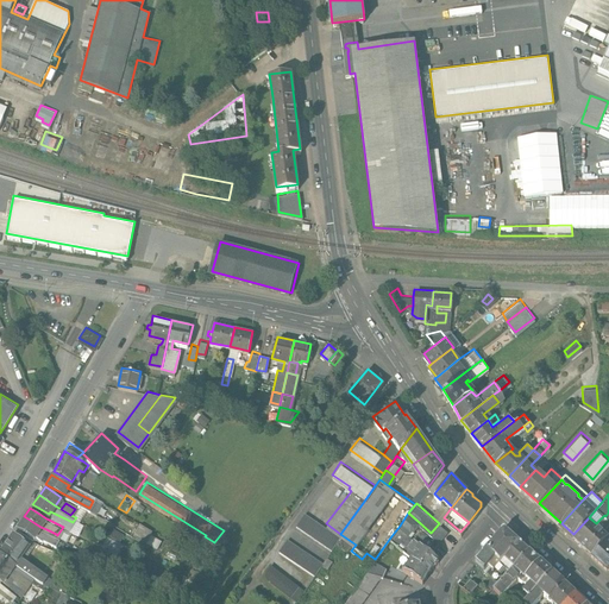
[(340,534),(305,509),(296,522),(331,546),(340,534)]
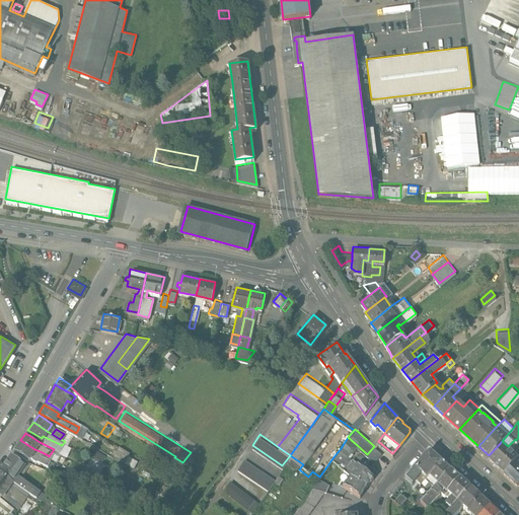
[(348,437),(341,448),(347,453),(351,449),(352,450),(355,446),(354,445),(356,444),(348,437)]
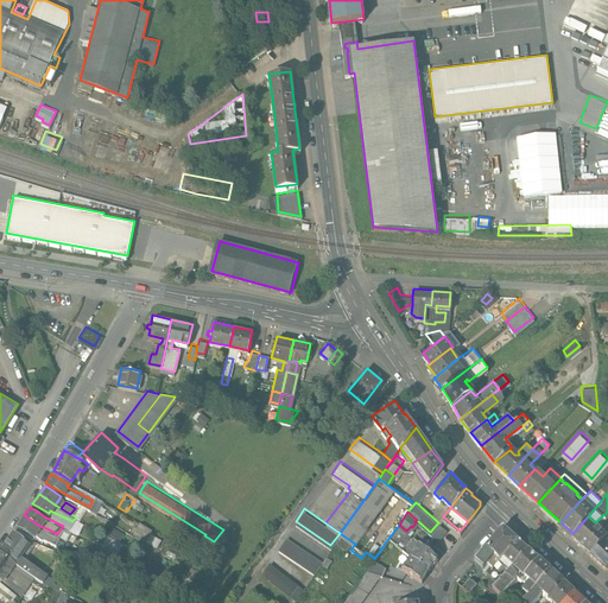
[(40,526),(24,515),(17,525),(33,534),(40,526)]
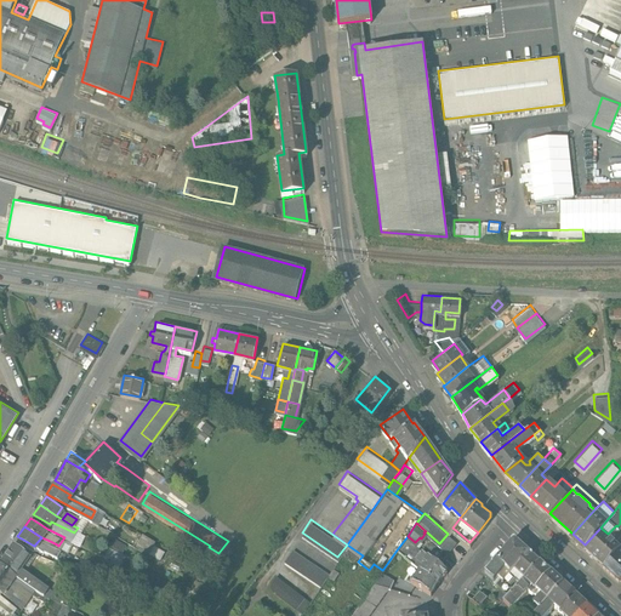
[(608,534),(600,528),(585,545),(603,563),(620,545),(608,534)]
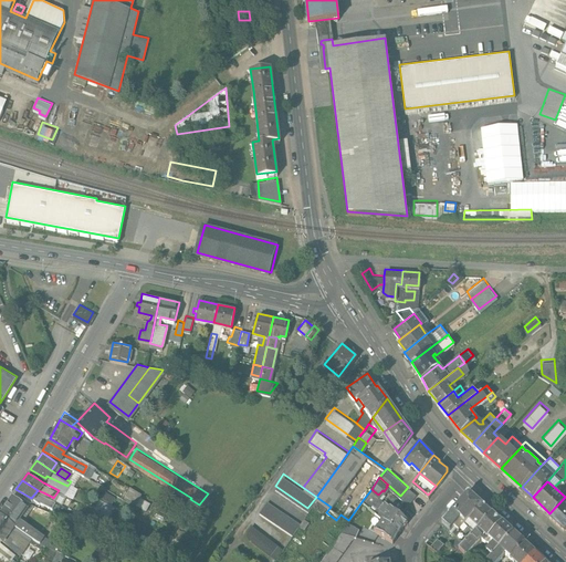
[(416,491),(409,486),(408,487),(400,496),(408,501),(416,491)]
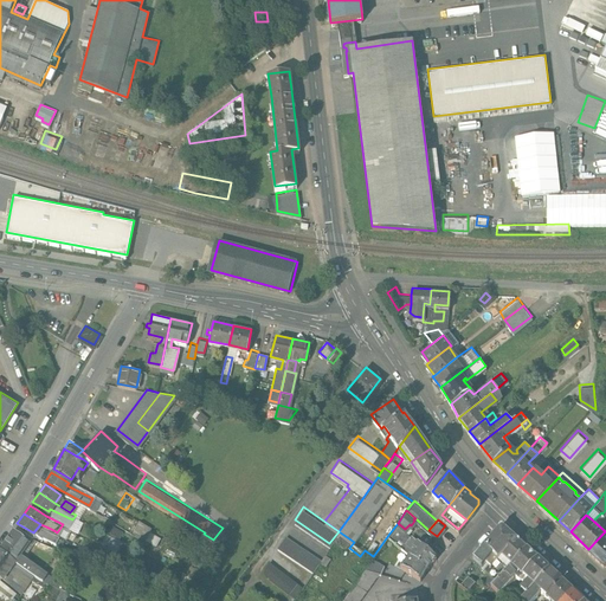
[(103,529),(90,522),(85,532),(98,538),(103,529)]
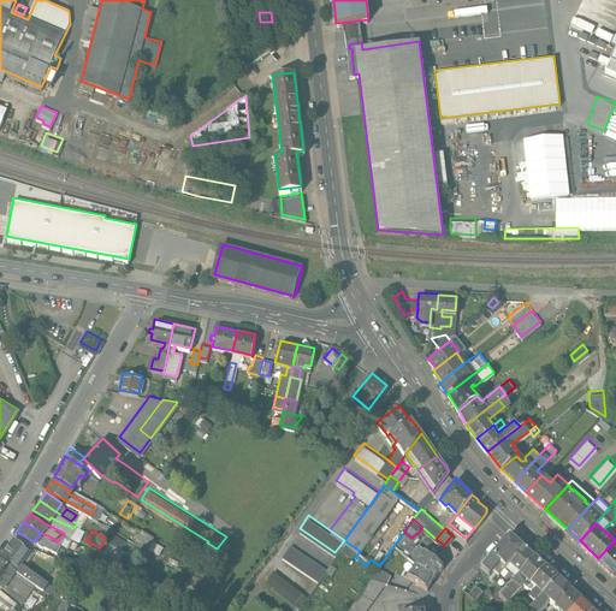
[(412,538),(404,532),(395,544),(402,550),(412,538)]
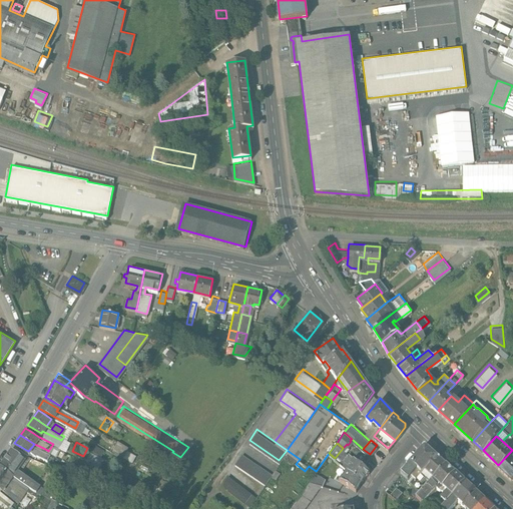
[(423,444),(406,463),(406,464),(400,470),(409,478),(413,473),(416,476),(437,453),(426,444),(423,444)]
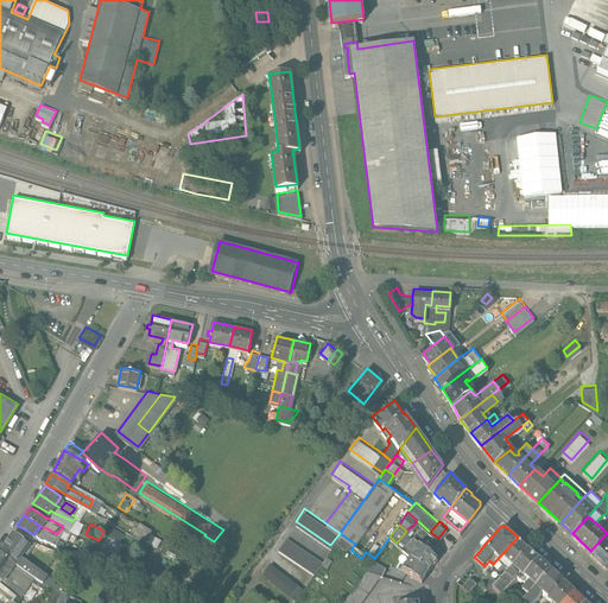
[(14,528),(0,547),(0,548),(16,559),(16,560),(25,567),(30,560),(20,553),(30,540),(14,528)]
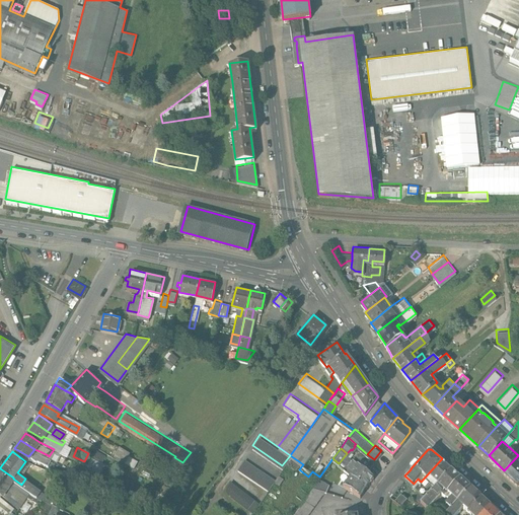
[(48,455),(40,451),(35,456),(45,461),(48,455)]
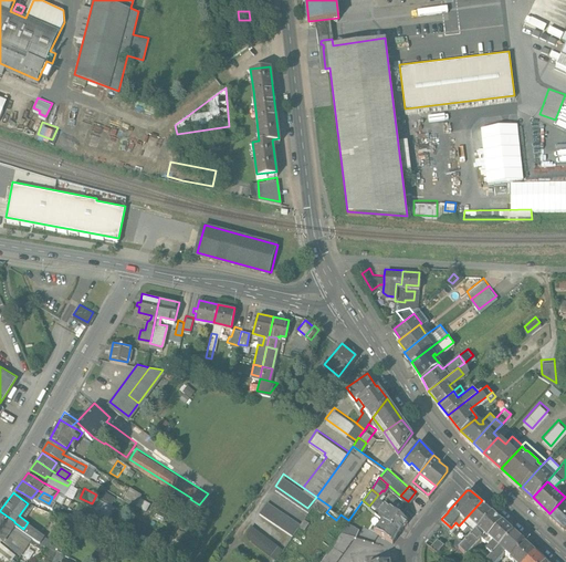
[(565,498),(565,497),(549,513),(564,526),(565,522),(565,498)]
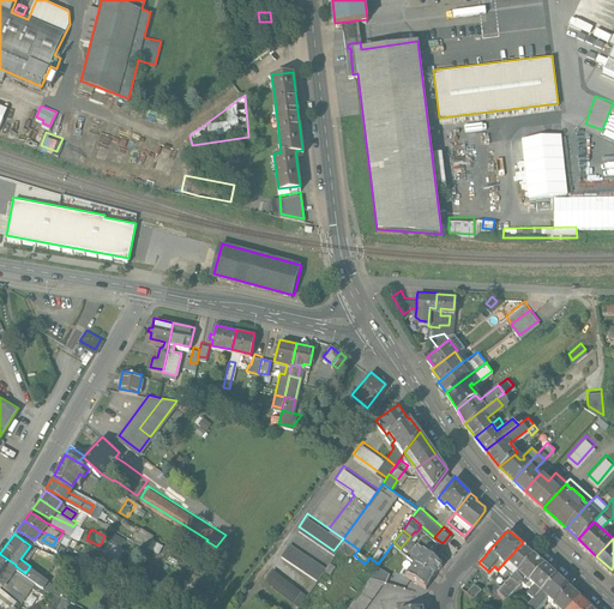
[(325,564),(289,540),(281,552),(317,576),(325,564)]
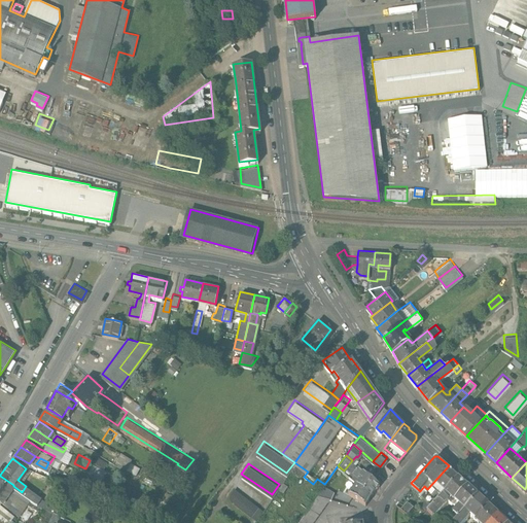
[(427,489),(425,491),(429,495),(438,486),(435,483),(437,481),(445,488),(457,474),(449,465),(427,489)]
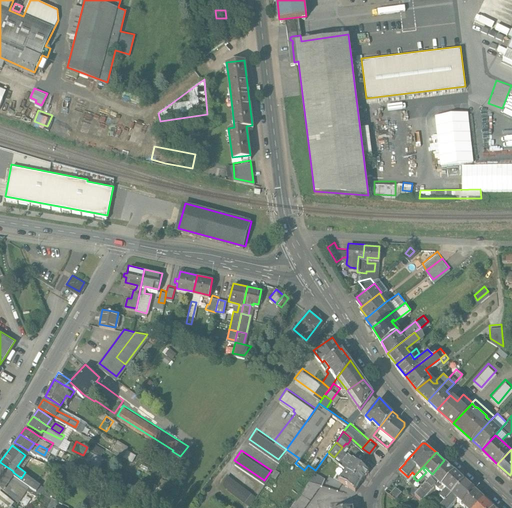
[(368,469),(352,456),(348,462),(350,464),(347,468),(360,479),(368,469)]
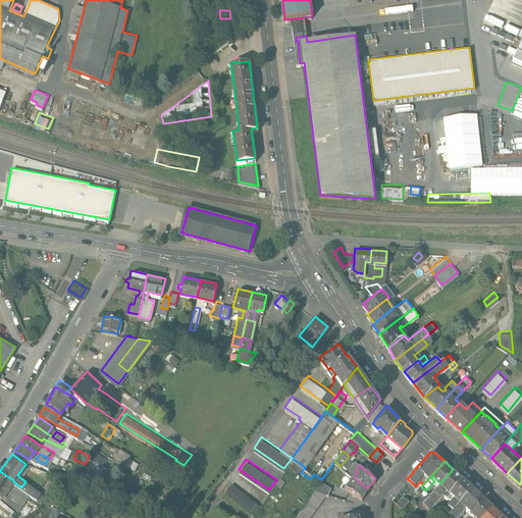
[(463,478),(453,469),(440,483),(423,503),(428,507),(446,488),(448,490),(450,493),(463,478)]
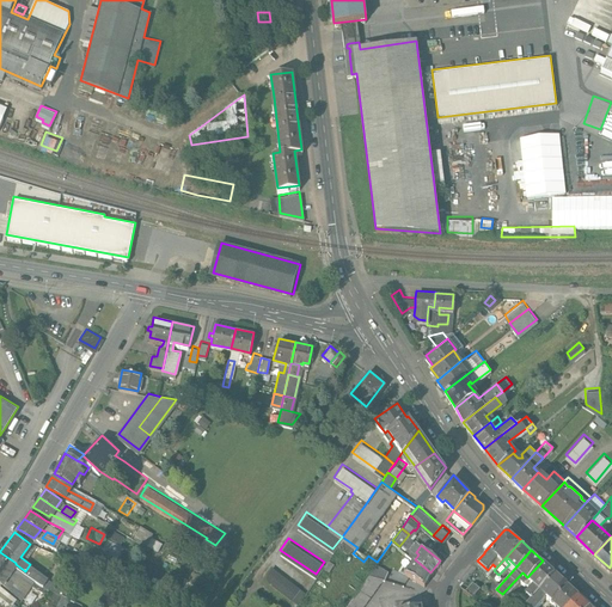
[(16,563),(0,552),(0,577),(8,584),(13,580),(17,575),(11,570),(13,566),(16,564),(16,563)]
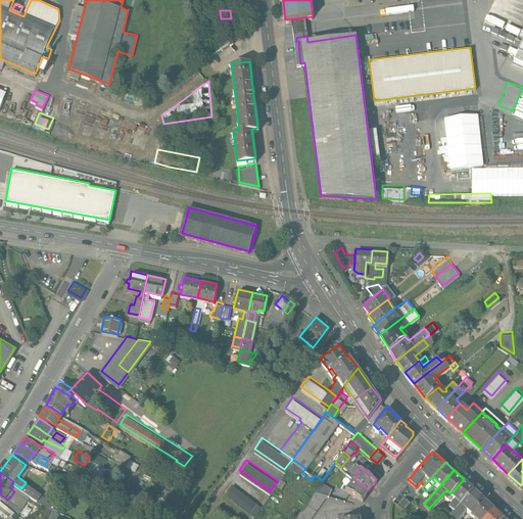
[(354,478),(352,476),(349,482),(348,482),(345,487),(363,498),(368,489),(354,478)]
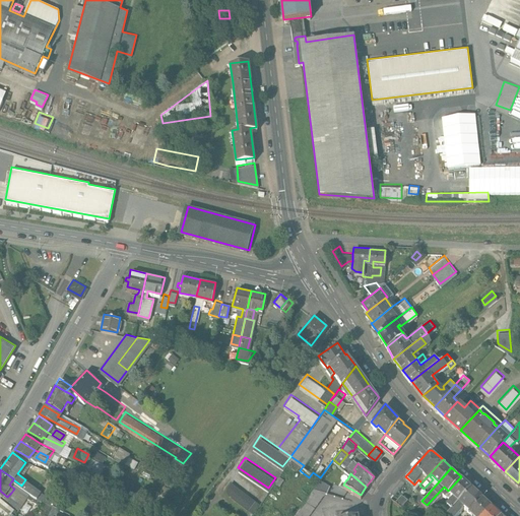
[(330,484),(321,476),(320,477),(314,487),(326,490),(327,490),(330,484)]
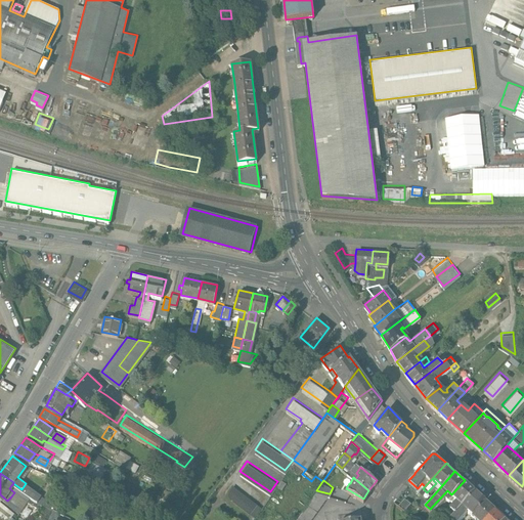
[(457,500),(453,502),(442,514),(447,519),(475,489),(465,480),(451,494),(457,500)]
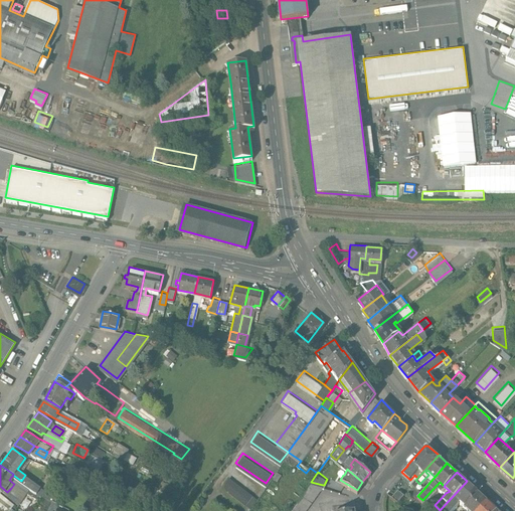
[(248,503),(255,494),(229,473),(222,482),(248,503)]
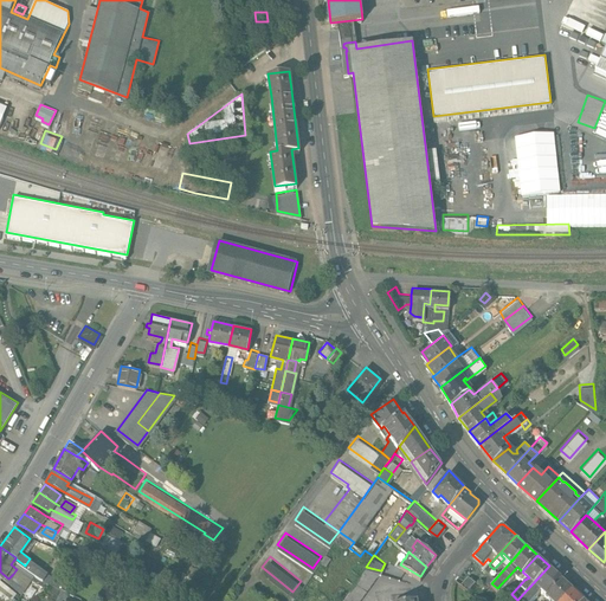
[(15,559),(13,561),(37,580),(38,580),(44,583),(46,580),(40,576),(25,566),(15,559)]
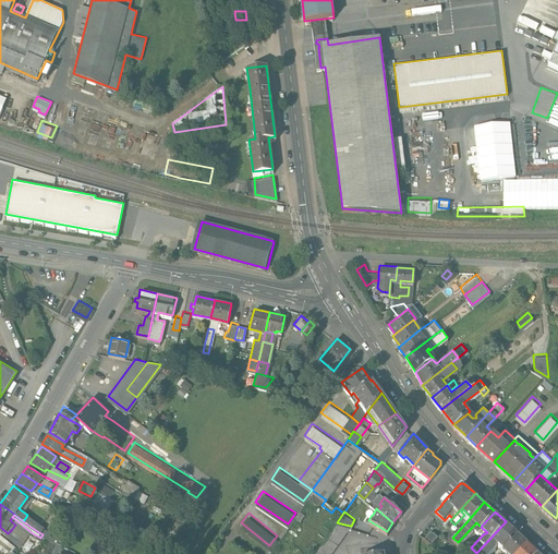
[(44,527),(27,515),(23,521),(37,531),(39,528),(41,530),(44,527)]
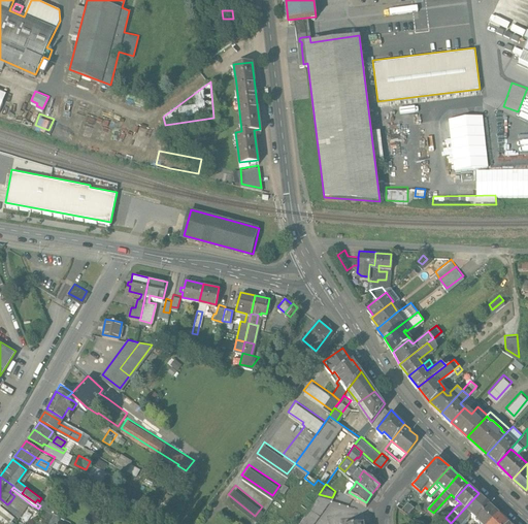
[(479,493),(451,523),(452,523),(459,523),(468,516),(470,512),(475,517),(489,502),(479,493)]
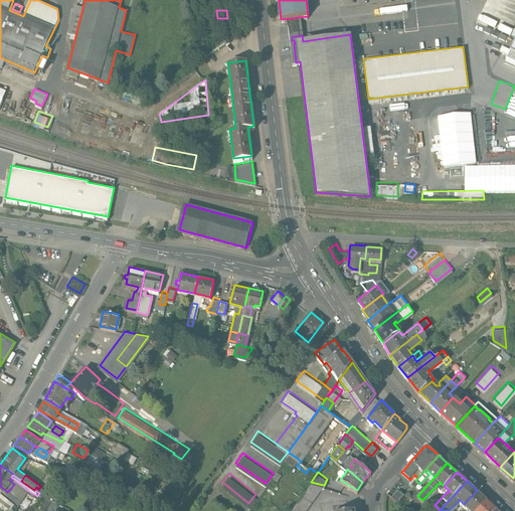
[(311,482),(289,510),(304,510),(323,485),(311,482)]
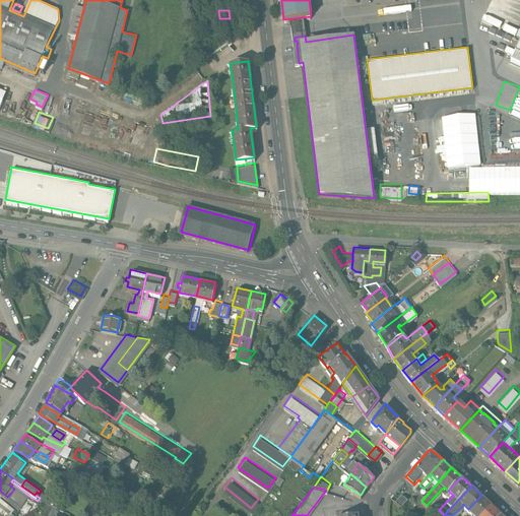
[(446,489),(438,498),(440,500),(448,491),(446,489)]
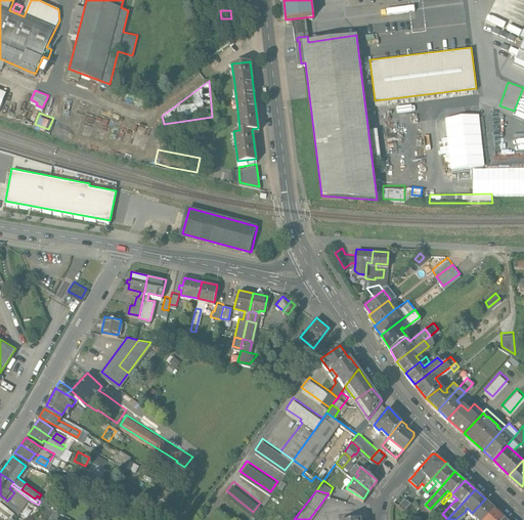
[(405,495),(398,503),(404,508),(410,501),(405,495)]
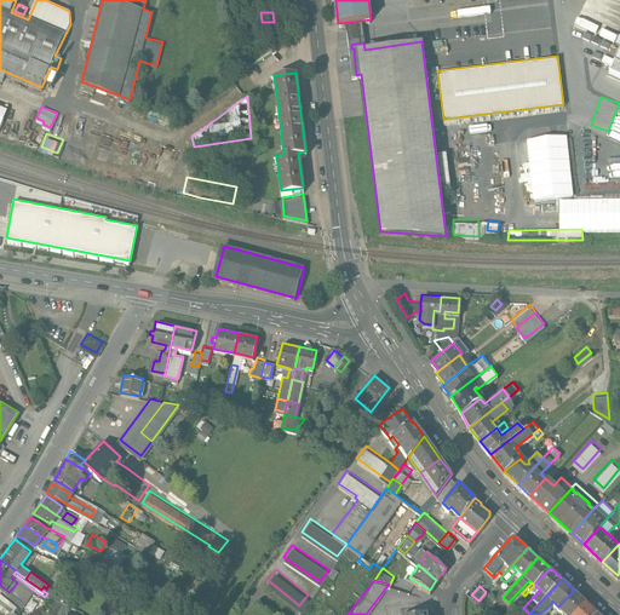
[(24,597),(13,587),(9,592),(21,602),(24,597)]
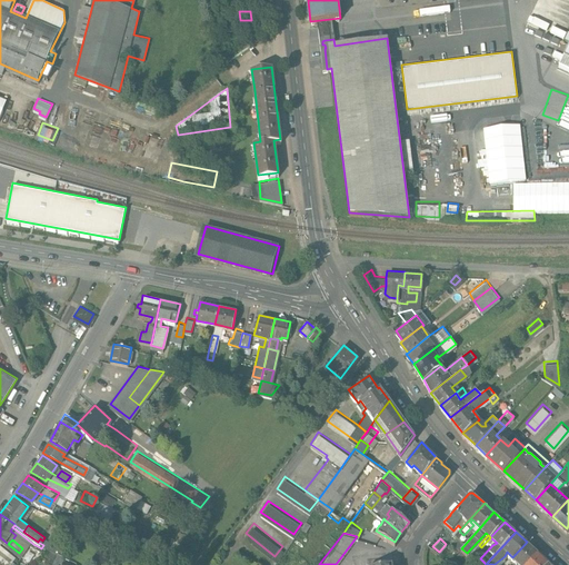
[(0,542),(0,556),(9,562),(16,552),(0,542)]
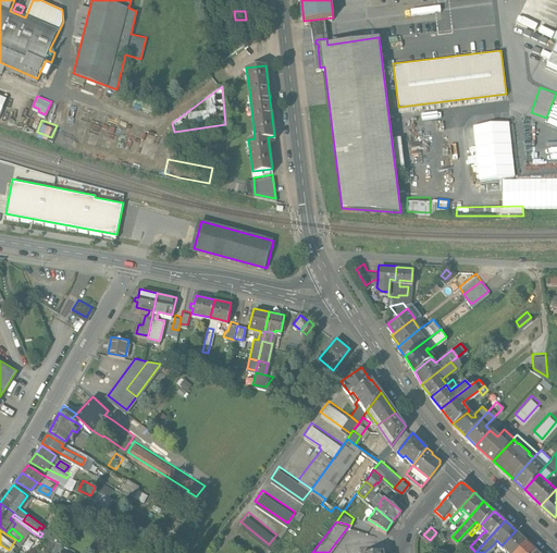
[(506,550),(503,552),(512,552),(525,540),(516,530),(502,545),(506,550)]
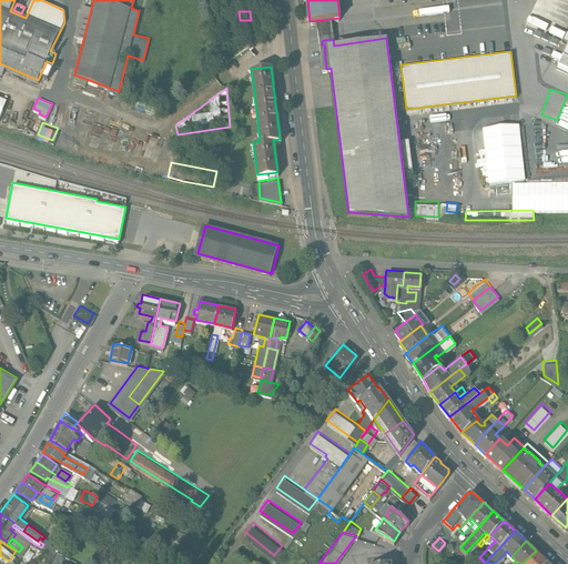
[(460,547),(456,551),(463,556),(466,552),(460,547)]
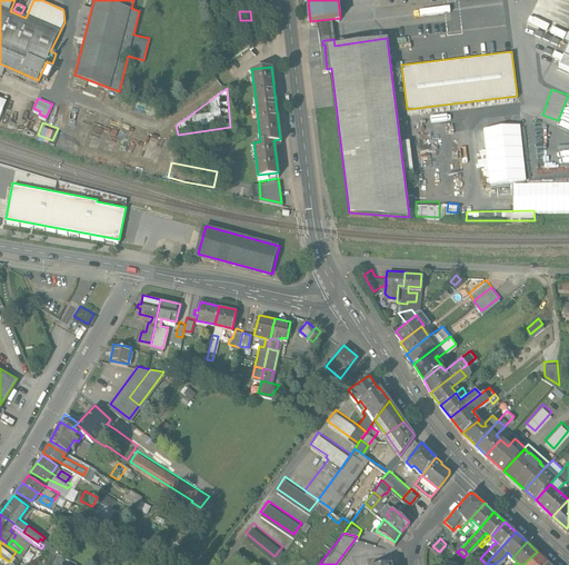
[(58,552),(50,564),(59,564),(60,564),(65,554),(58,552)]
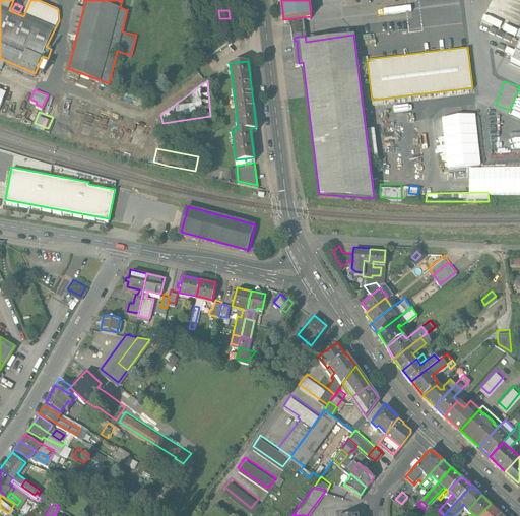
[(491,504),(478,515),(497,515),(501,512),(491,504)]
